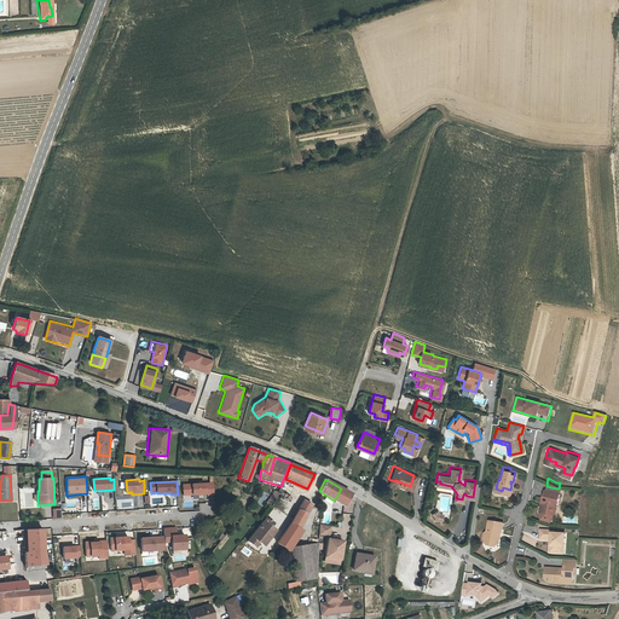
[(213,482),(183,484),(184,496),(207,495),(207,496),(214,496),(213,482)]
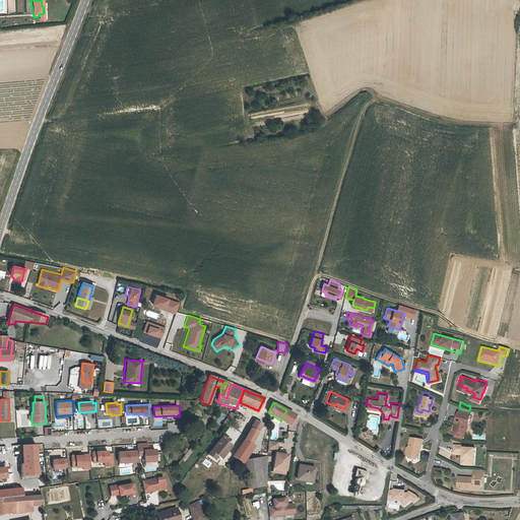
[(457,408),(455,417),(456,418),(455,428),(465,430),(467,410),(459,408),(457,408)]
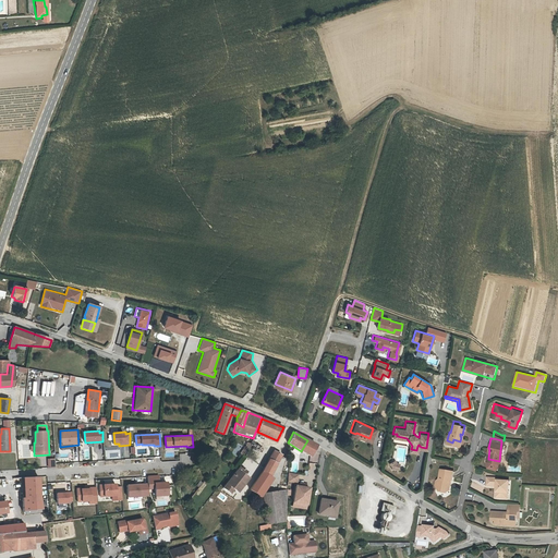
[(316,446),(307,440),(301,451),(310,457),(316,446)]
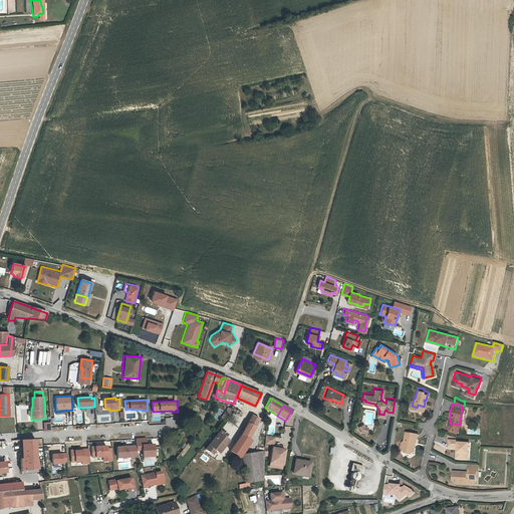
[(250,440),(249,440),(259,420),(252,416),(241,435),(230,451),(238,457),(250,440)]
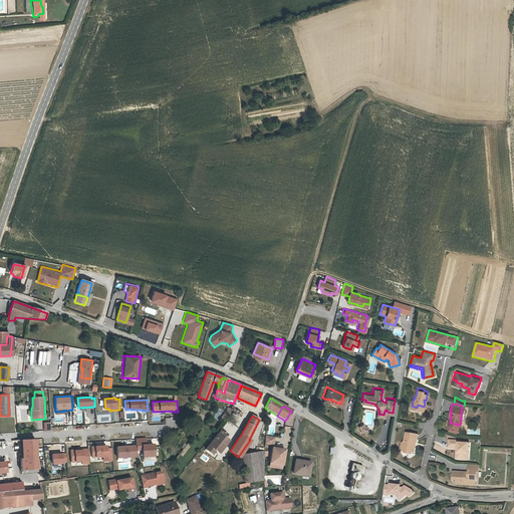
[(364,424),(363,421),(358,424),(360,428),(365,430),(367,425),(364,424)]
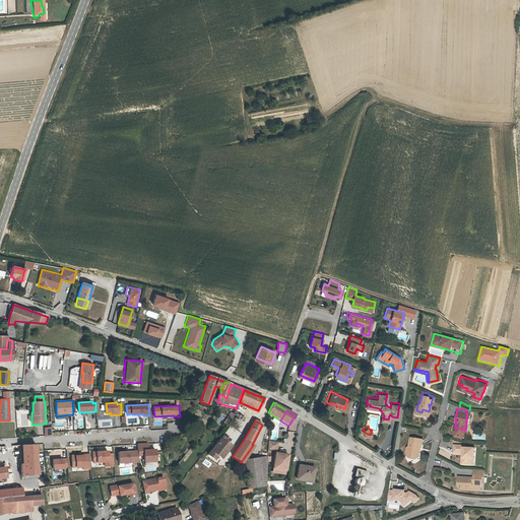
[(409,450),(409,454),(418,455),(420,454),(421,448),(419,448),(419,445),(421,444),(423,436),(410,435),(409,443),(407,445),(406,450),(409,450)]
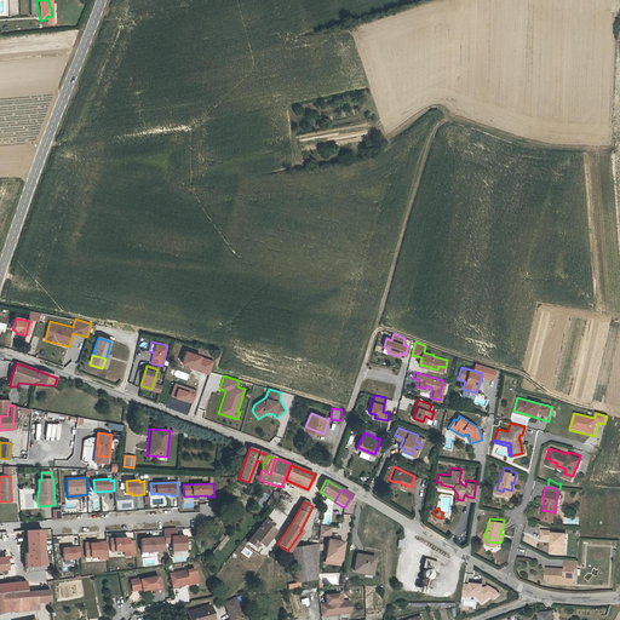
[(248,541),(254,546),(258,541),(259,543),(264,546),(275,530),(271,528),(274,526),(265,520),(248,541)]
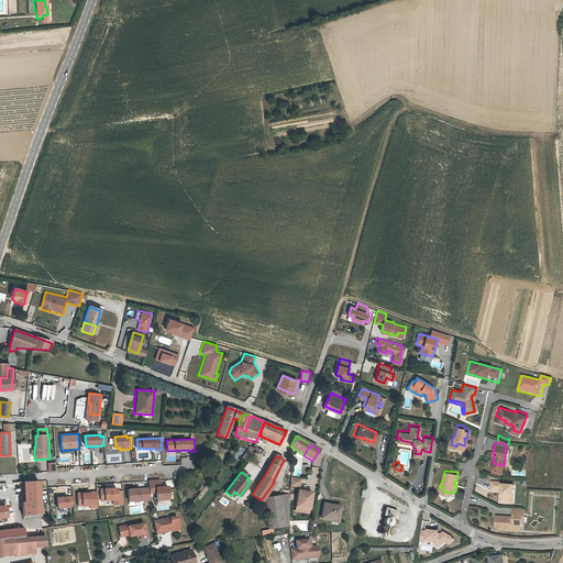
[(300,478),(291,477),(291,487),(300,487),(301,478),(300,478)]
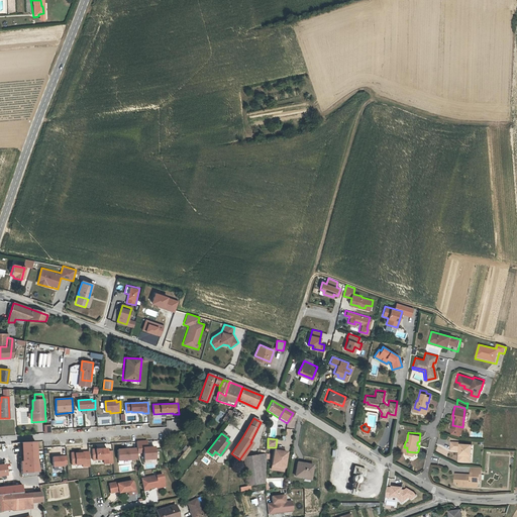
[(458,446),(457,452),(459,452),(458,457),(459,457),(461,441),(458,441),(458,439),(451,438),(450,445),(458,446)]
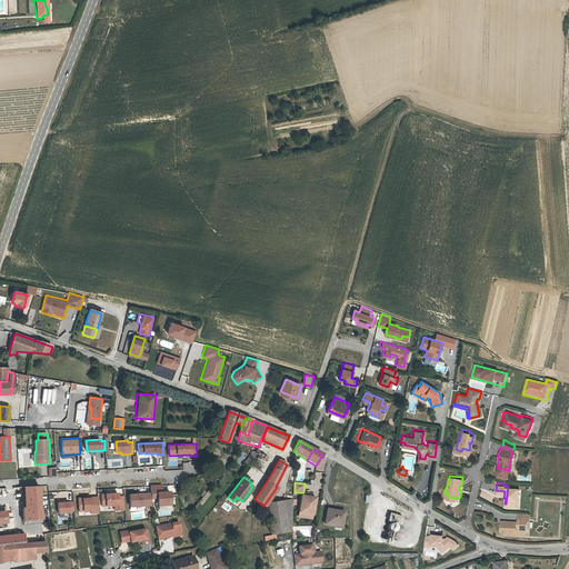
[(163,485),(151,486),(152,499),(158,499),(159,506),(172,505),(171,491),(163,491),(163,485)]
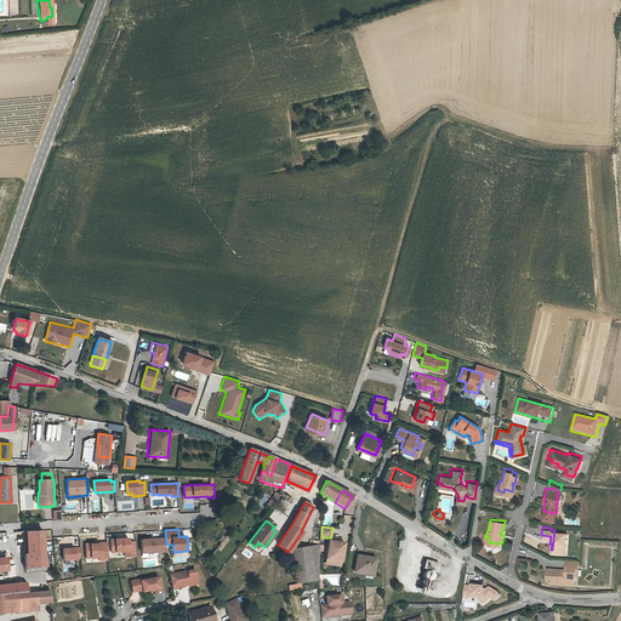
[(559,543),(563,545),(564,531),(554,530),(552,550),(559,550),(559,543)]
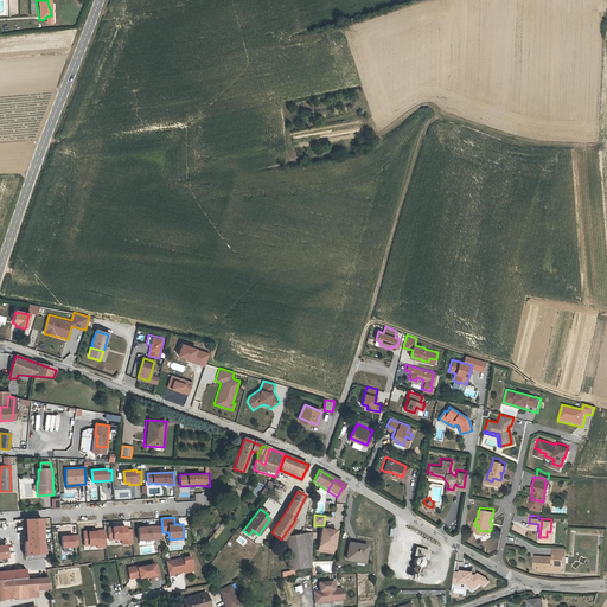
[(45,519),(30,521),(31,541),(26,542),(27,556),(46,553),(44,530),(46,530),(45,519)]
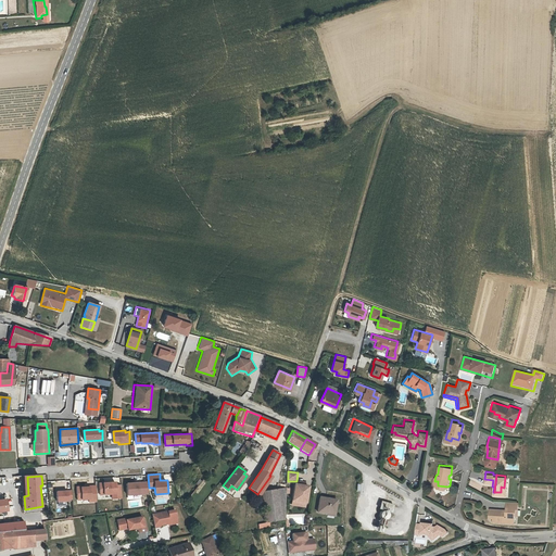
[(116,482),(100,483),(100,496),(112,495),(112,500),(123,500),(122,484),(116,484),(116,482)]
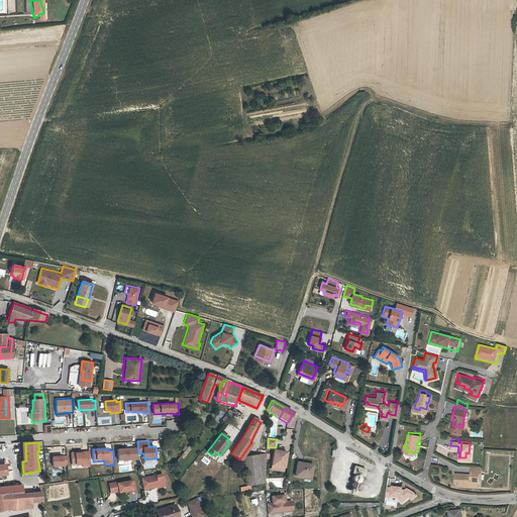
[(136,448),(118,449),(119,461),(137,459),(136,448)]
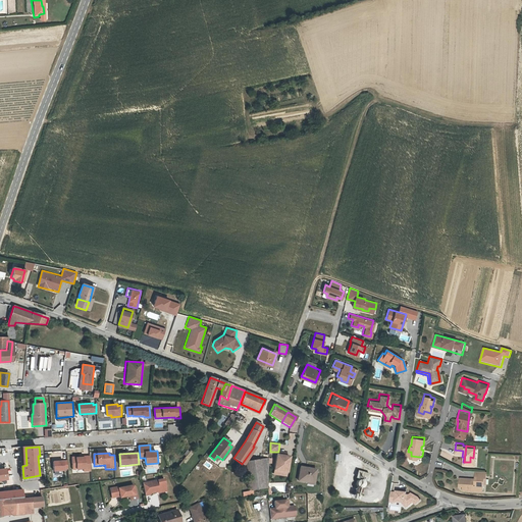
[(280,455),(276,455),(273,469),(285,472),(289,457),(285,456),(280,455)]
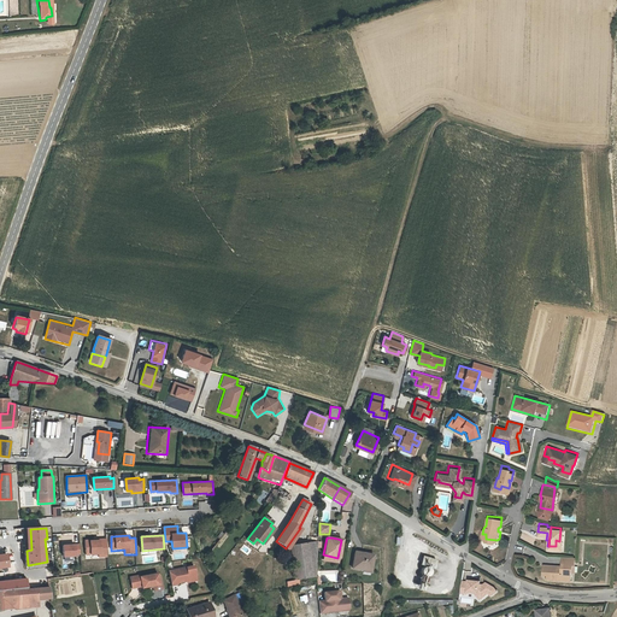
[(107,558),(106,539),(86,540),(86,554),(99,554),(99,558),(107,558)]
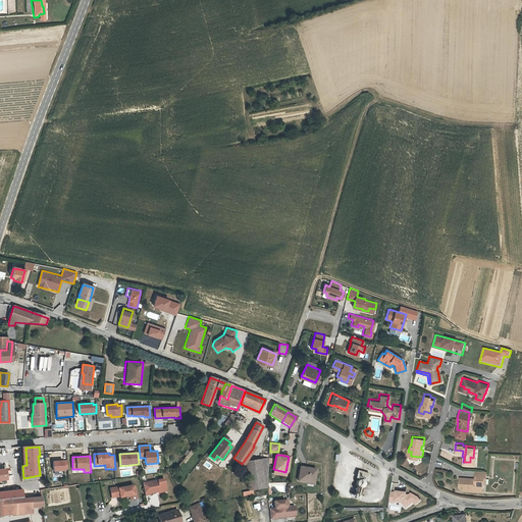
[(245,463),(245,466),(249,490),(268,488),(270,458),(245,463)]
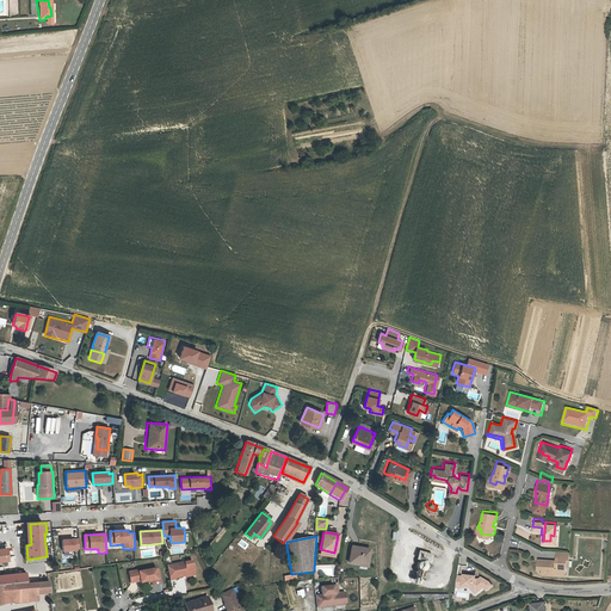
[(79,539),(62,539),(62,551),(76,550),(76,549),(79,549),(79,539)]
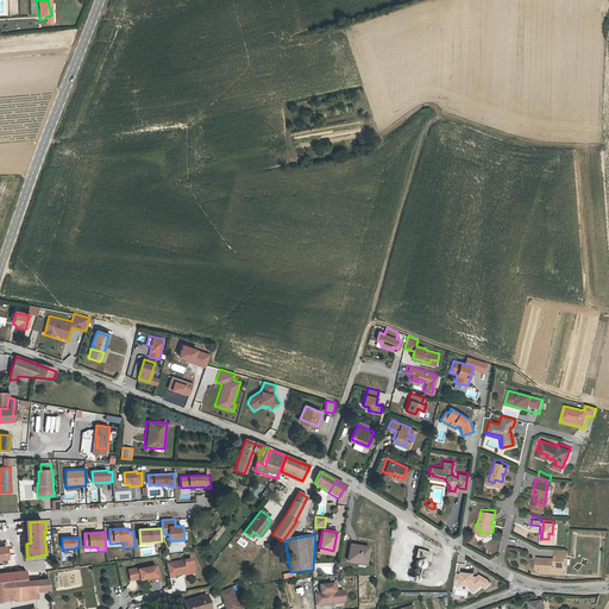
[(347,560),(360,563),(360,558),(366,559),(369,547),(351,544),(347,560)]
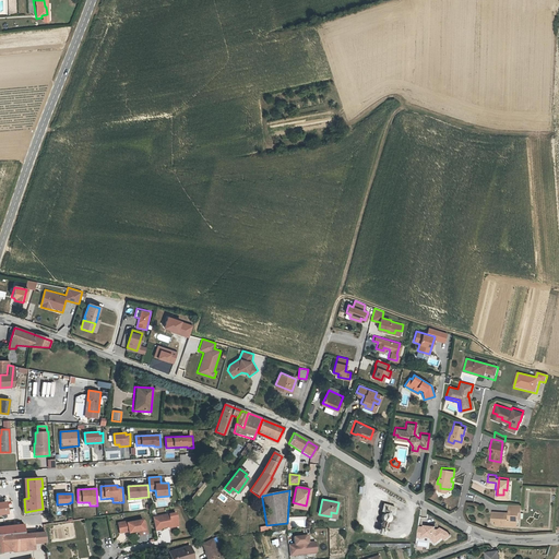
[(508,519),(515,520),(515,516),(515,514),(516,514),(516,510),(519,510),(519,502),(507,502),(507,509),(507,511),(502,511),(503,509),(496,508),(495,518),(495,521),(508,521),(508,519)]
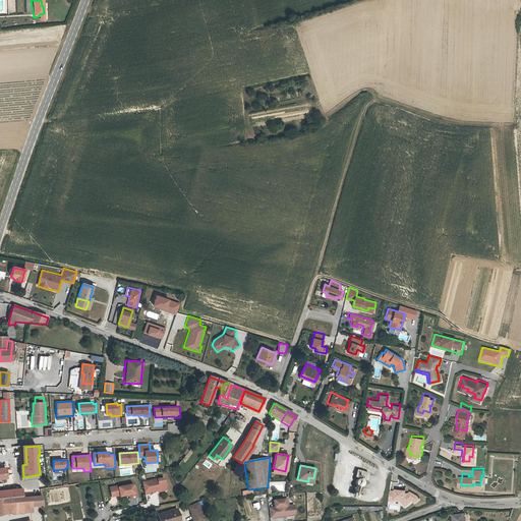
[(355,476),(361,478),(366,479),(368,473),(357,470),(355,476)]
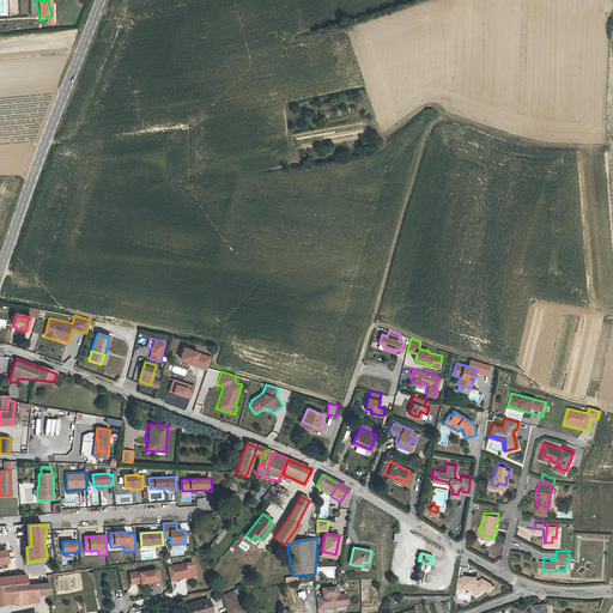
[(167,566),(169,582),(175,581),(175,580),(194,576),(193,563),(167,566)]
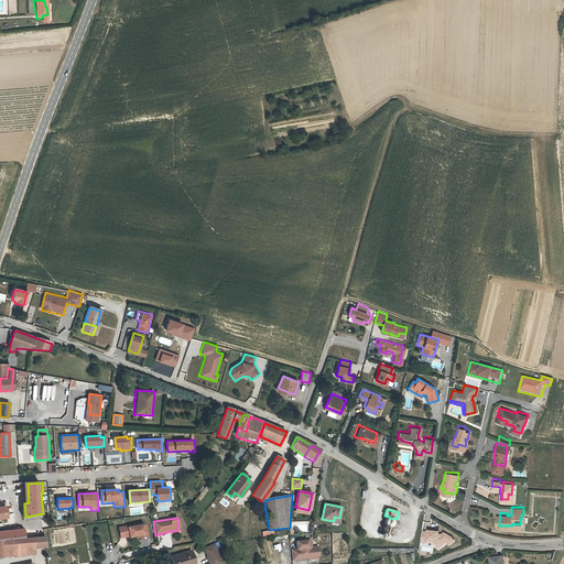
[(117,528),(119,538),(128,535),(129,538),(144,534),(142,523),(127,527),(127,525),(117,528)]
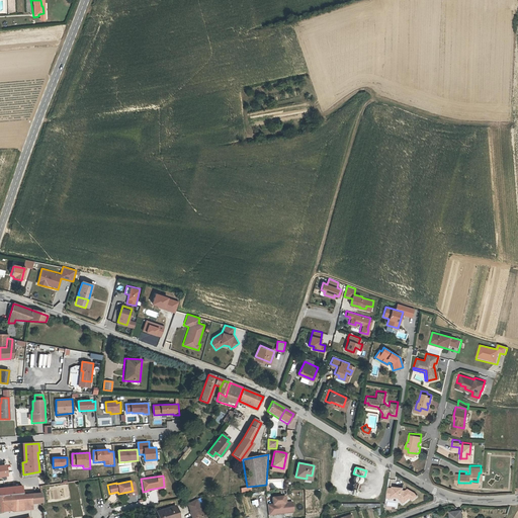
[(394,489),(389,488),(387,498),(394,499),(394,498),(401,498),(404,498),(406,501),(411,497),(406,491),(404,490),(404,489),(394,488),(394,489)]
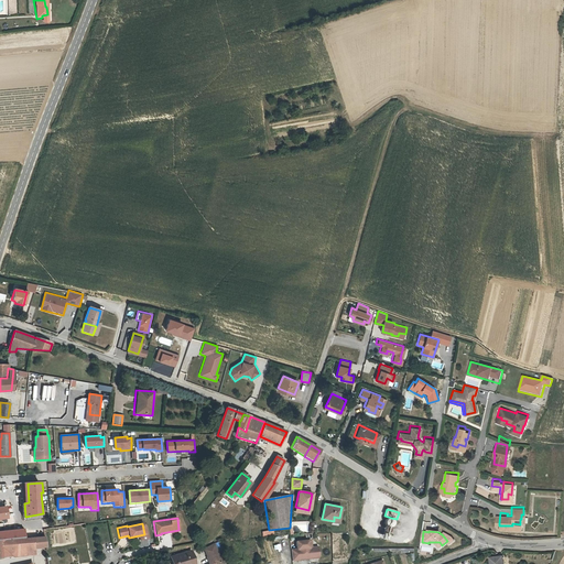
[(0,556),(6,556),(6,550),(13,549),(14,556),(23,555),(22,548),(34,545),(45,544),(44,537),(41,537),(21,538),(4,540),(0,539),(0,556)]
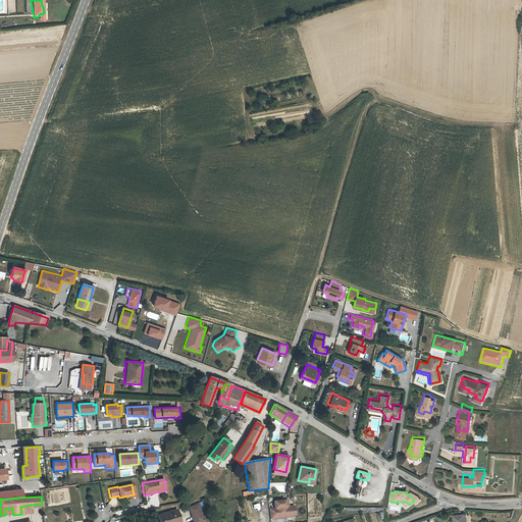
[(285,518),(294,517),(296,516),(295,509),(289,510),(288,509),(286,508),(285,501),(274,502),(274,509),(275,519),(281,518),(281,517),(284,516),(285,518)]
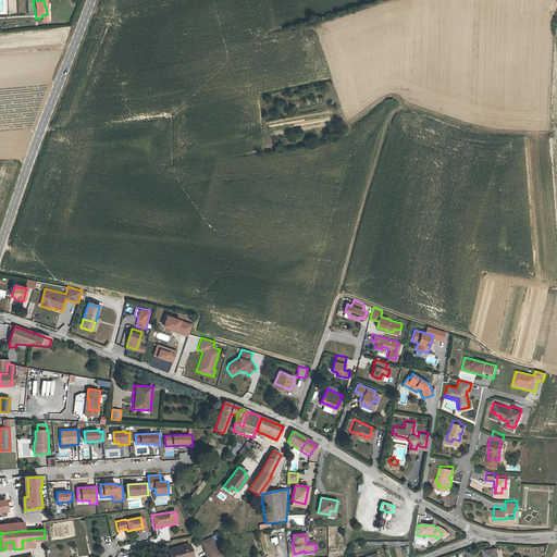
[(307,534),(305,534),(306,542),(307,543),(308,544),(314,543),(314,541),(309,541),(308,540),(307,534)]
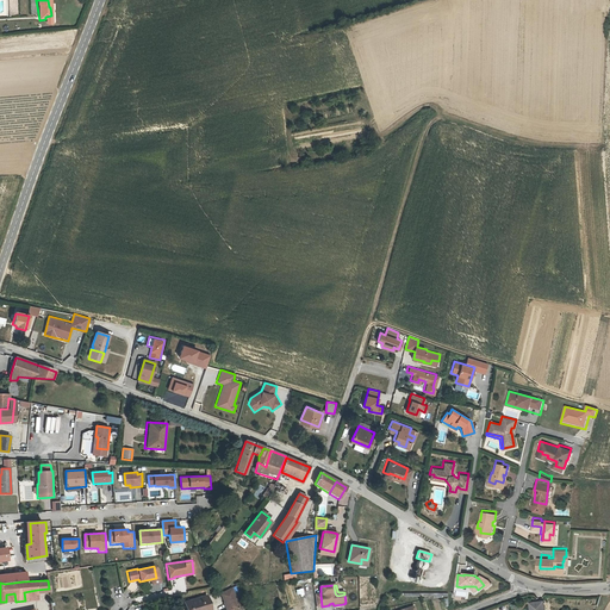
[(232,609),(238,608),(231,589),(222,593),(225,603),(224,604),(225,609),(232,609)]
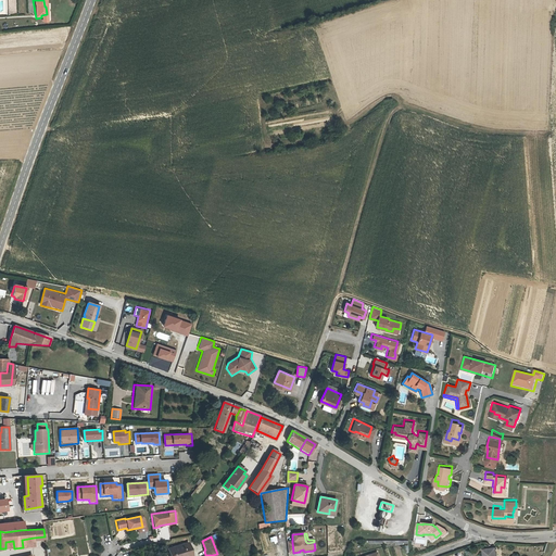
[(34,544),(34,540),(34,538),(22,540),(23,547),(34,544)]
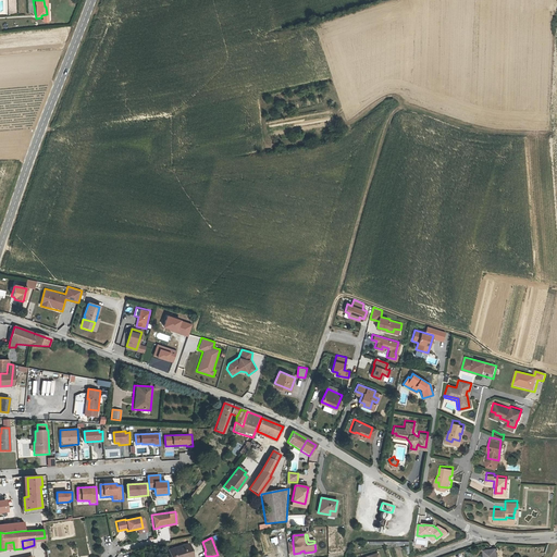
[(190,556),(188,544),(168,549),(169,556),(190,556)]
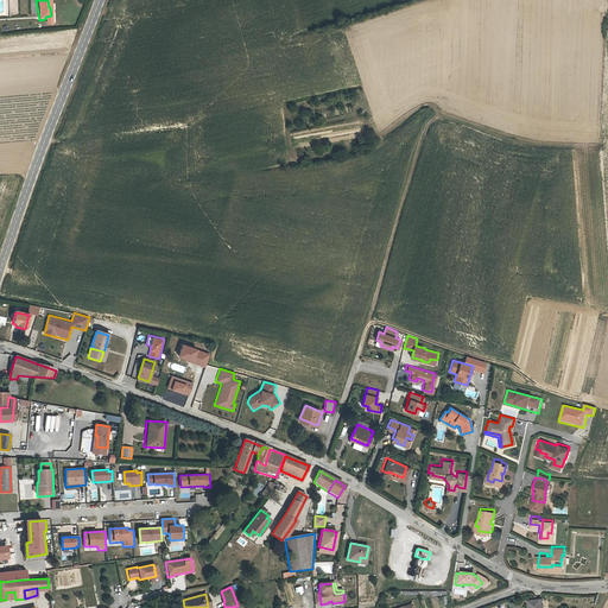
[(544,607),(543,597),(530,600),(531,607),(544,607)]
